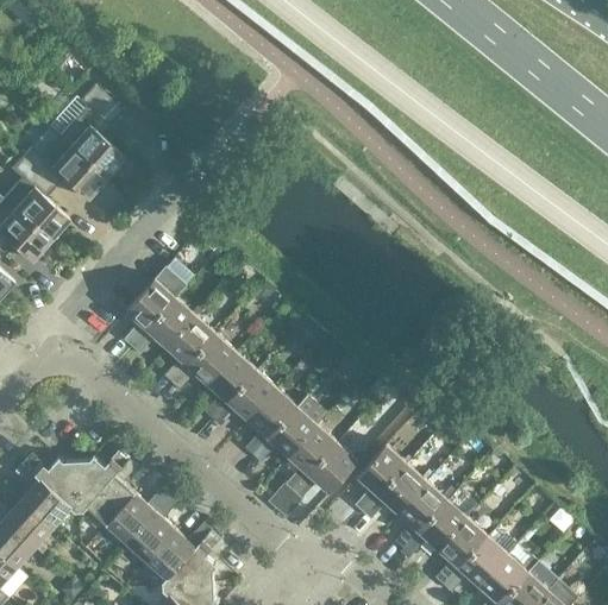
[(83,108),(68,126),(113,168),(121,158),(98,137),(120,113),(92,87),(77,102),(83,108)]
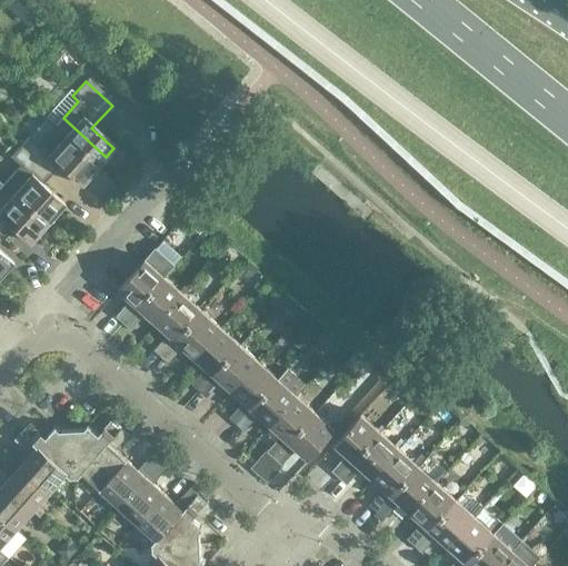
[(63,118),(36,148),(79,187),(106,157),(63,118)]
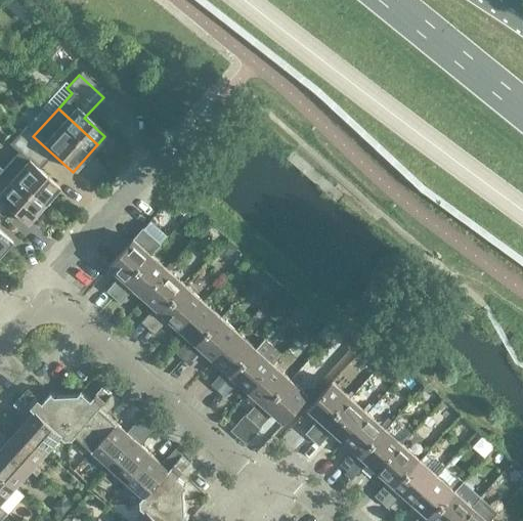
[(33,136),(24,128),(7,147),(16,156),(8,165),(47,201),(57,189),(37,171),(52,155),(72,173),(73,172),(33,136)]
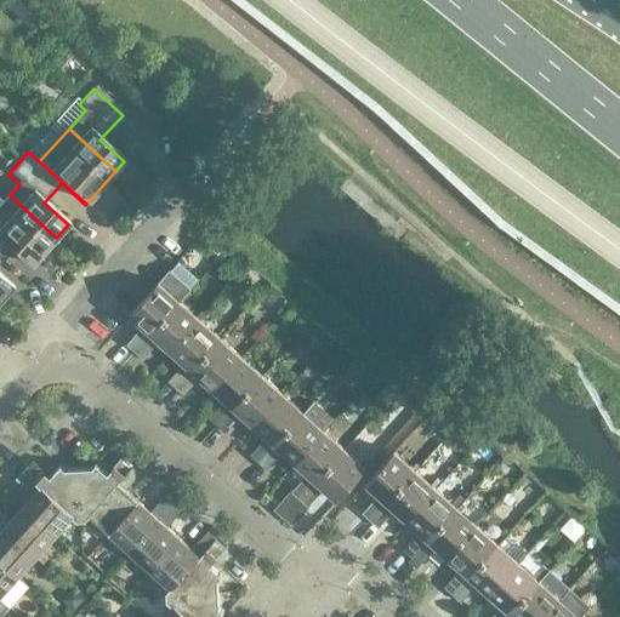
[(10,195),(0,205),(0,246),(3,249),(5,246),(29,268),(56,238),(10,195)]
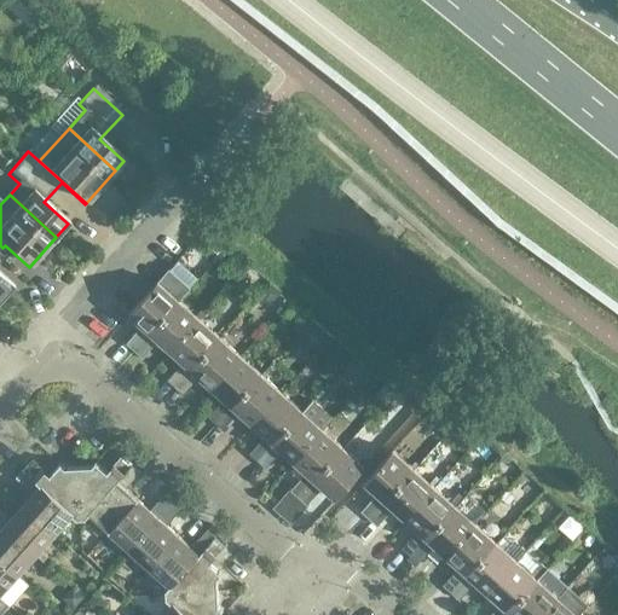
[(0,299),(11,286),(0,276),(0,250),(3,248),(0,245),(0,299)]
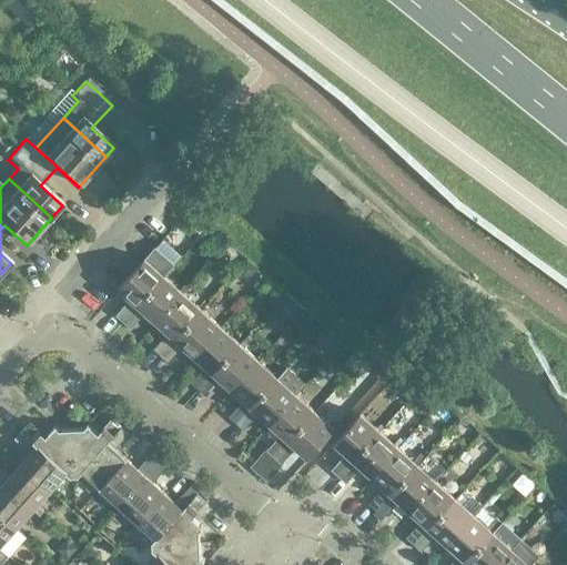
[(174,268),(155,250),(118,291),(129,302),(114,319),(122,325),(163,279),(174,268)]
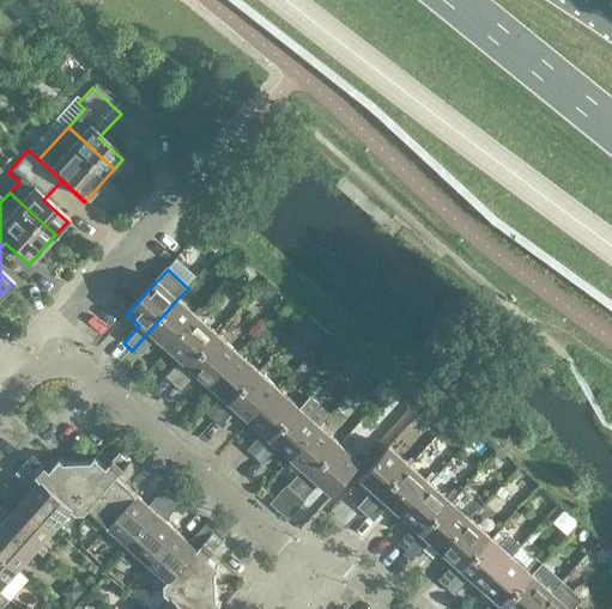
[(176,300),(132,351),(140,358),(156,340),(168,351),(197,320),(176,300)]
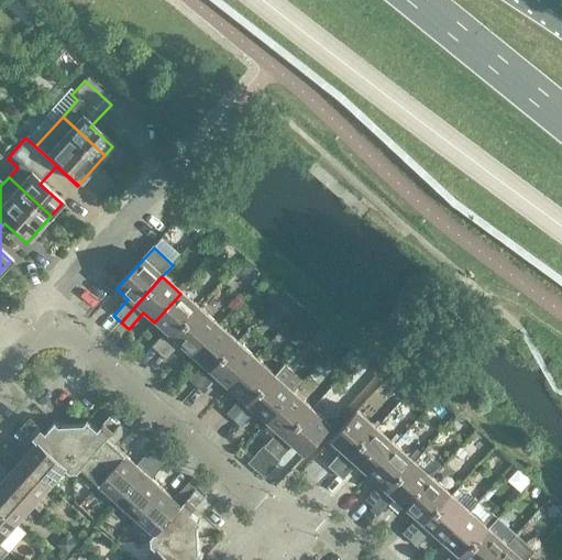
[(180,294),(154,322),(165,332),(151,349),(158,355),(199,310),(180,294)]
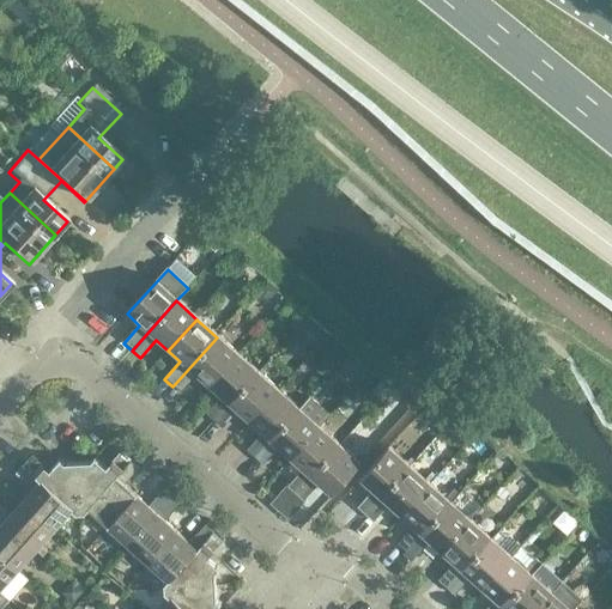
[(217,338),(173,387),(181,394),(197,376),(208,388),(237,355),(217,338)]
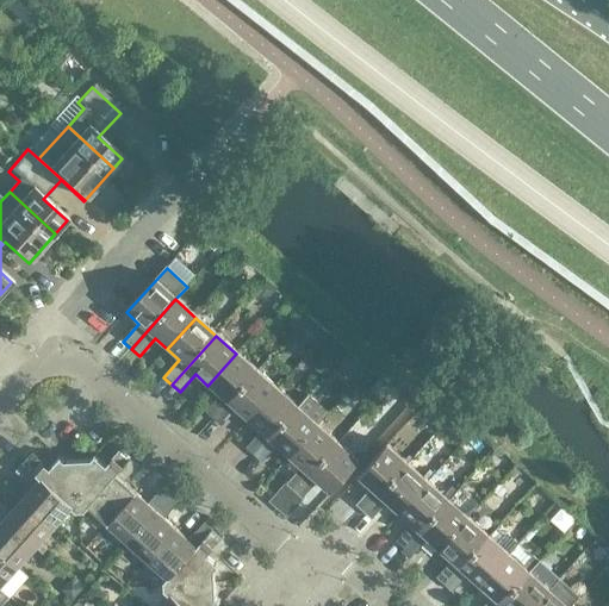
[(236,354),(207,386),(219,397),(204,413),(212,420),(256,372),(236,354)]
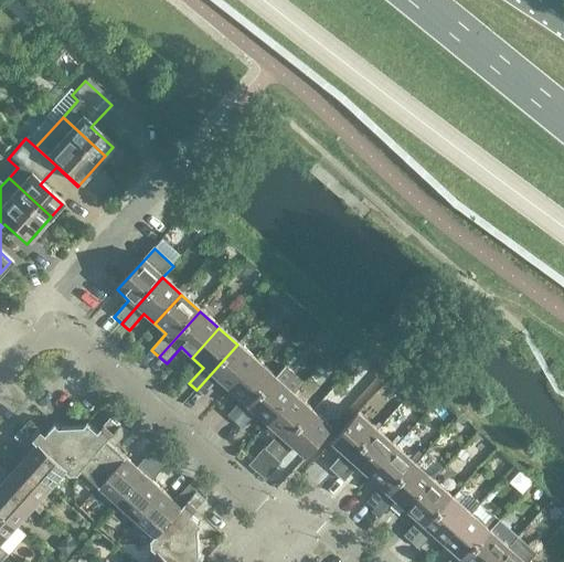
[(237,345),(197,390),(204,396),(219,381),(230,391),(256,361),(237,345)]
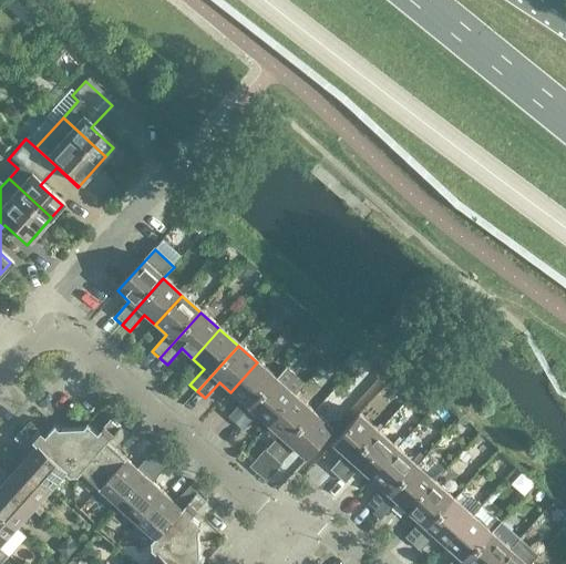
[(257,362),(230,392),(242,402),(227,419),(235,426),(276,380),(257,362)]
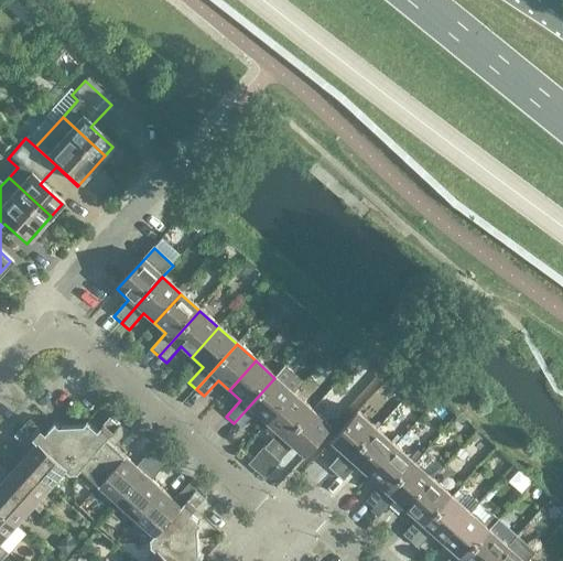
[(283,367),(274,378),(234,423),(241,430),(256,413),(267,423),(293,395),(302,384),(283,367)]
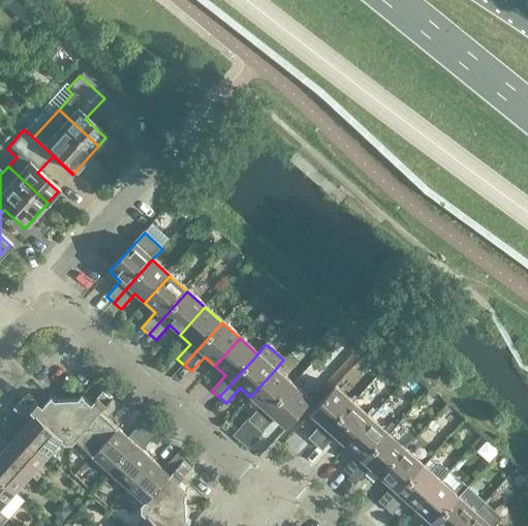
[(275,370),(250,397),(260,406),(247,422),(254,428),(292,385),(275,370)]
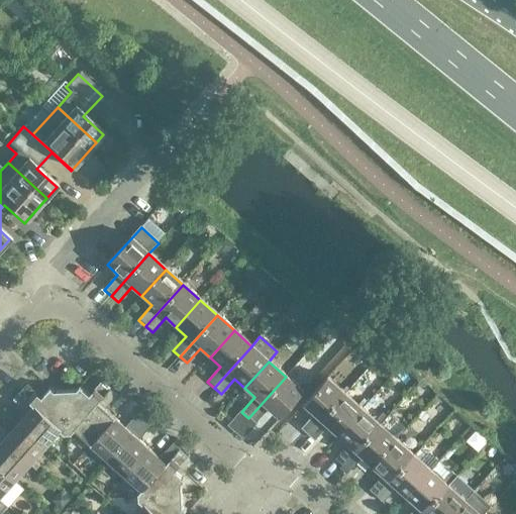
[(286,377),(248,418),(254,424),(269,410),(279,419),(303,393),(286,377)]
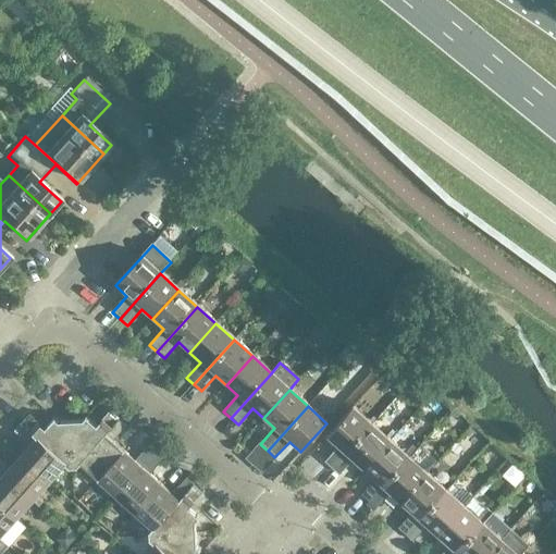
[(353,407),(326,436),(337,446),(323,463),(331,469),(371,425),(353,407)]
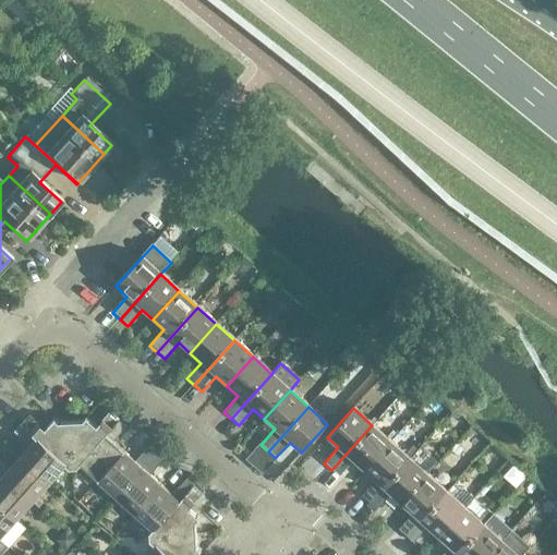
[(28,417),(20,426),(65,466),(64,468),(69,471),(76,470),(80,467),(79,466),(119,421),(110,412),(96,429),(85,419),(82,423),(58,424),(53,421),(44,432),(28,417)]
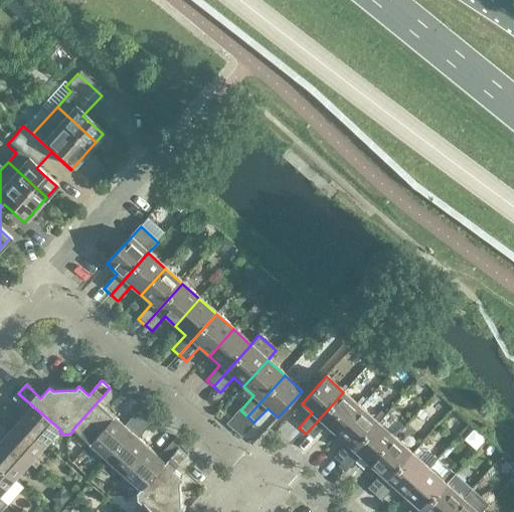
[(72,430),(73,431),(90,445),(114,417),(104,408),(117,394),(110,388),(72,430)]
